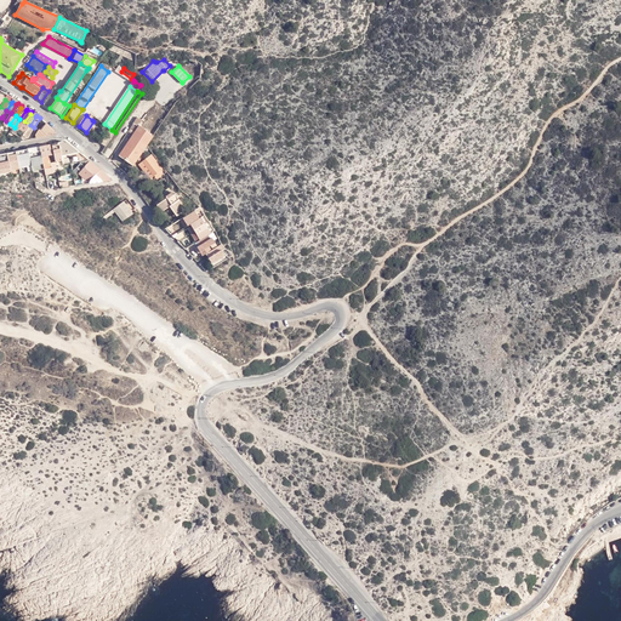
[(24,121),(20,119),(15,127),(18,130),(24,121)]
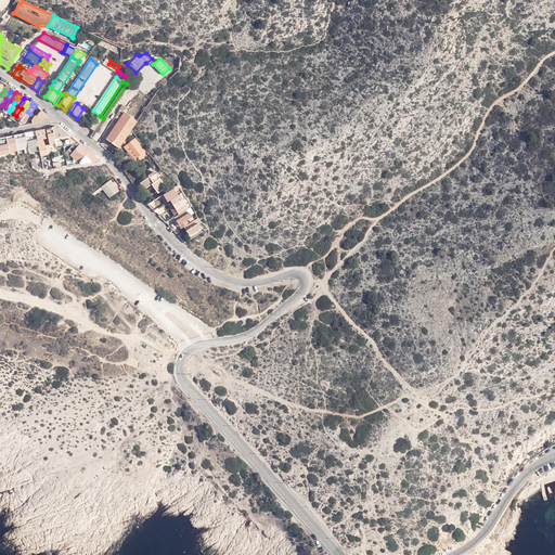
[(27,112),(22,108),(16,116),(22,119),(27,112)]
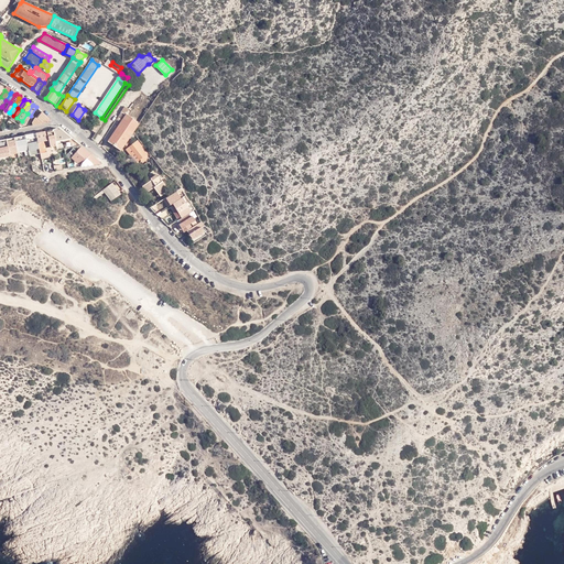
[(49,117),(41,110),(35,117),(33,118),(31,122),(32,125),(49,121),(49,117)]
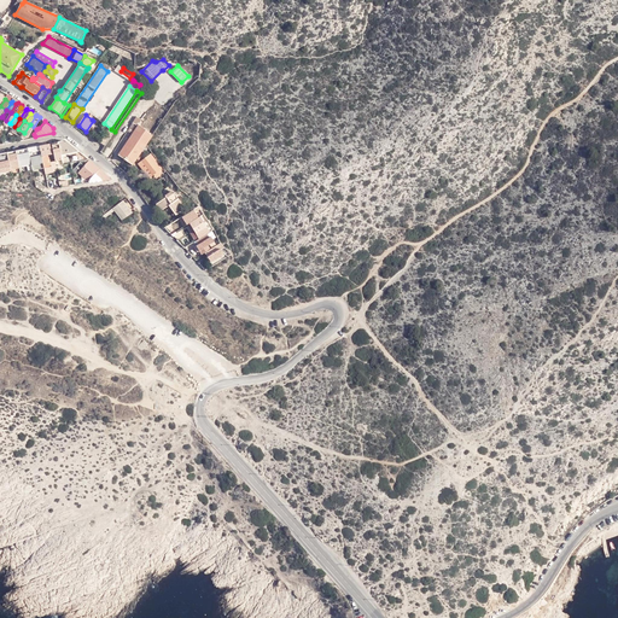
[(34,127),(30,124),(24,133),(23,135),(28,138),(34,127)]
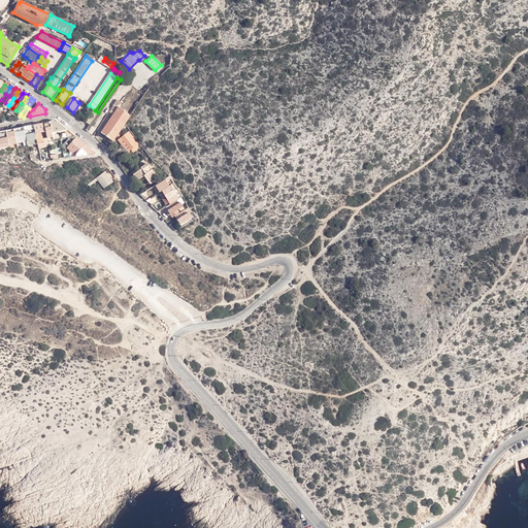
[(120,130),(122,128),(125,124),(131,116),(118,106),(109,120),(101,132),(113,140),(120,130)]
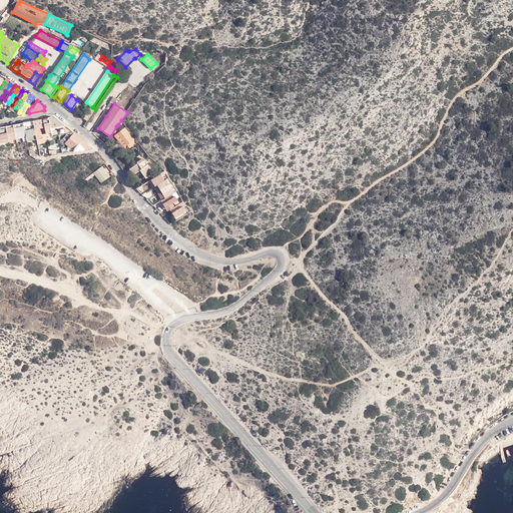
[(83,118),(87,121),(94,111),(90,108),(83,118)]
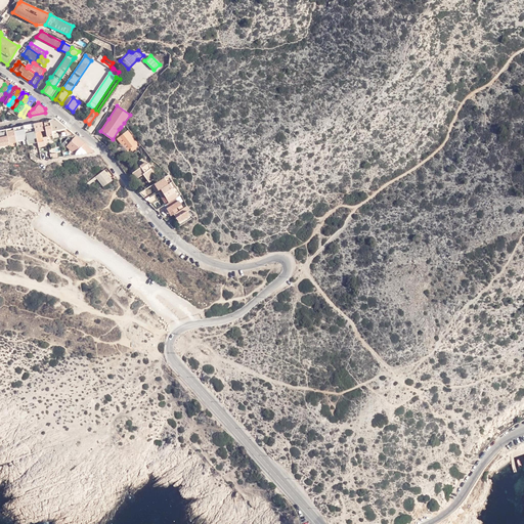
[(66,129),(68,129),(57,120),(50,121),(53,132),(66,129)]
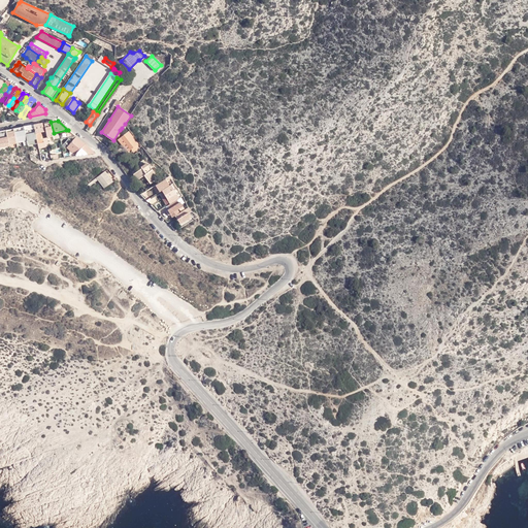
[(54,133),(51,122),(45,123),(45,127),(46,131),(47,133),(48,137),(54,136),(54,133)]
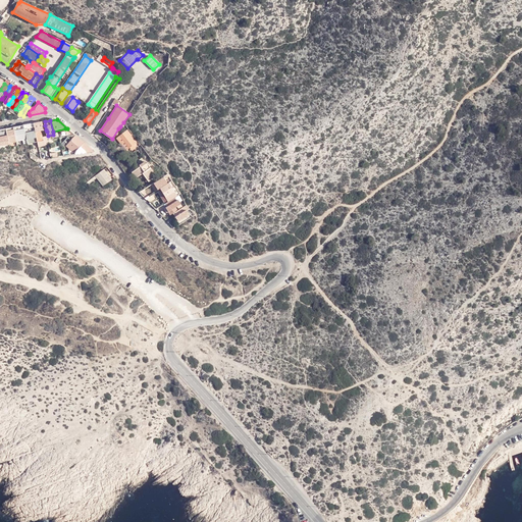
[(42,133),(45,132),(45,129),(44,125),(43,122),(35,124),(37,134),(42,133)]
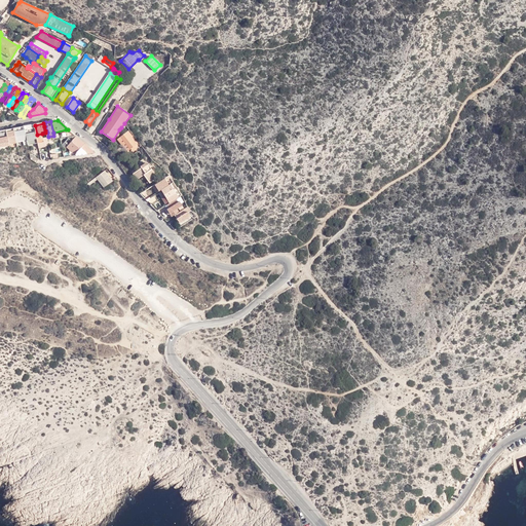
[(37,135),(35,125),(25,127),(26,129),(29,146),(39,144),(37,135)]
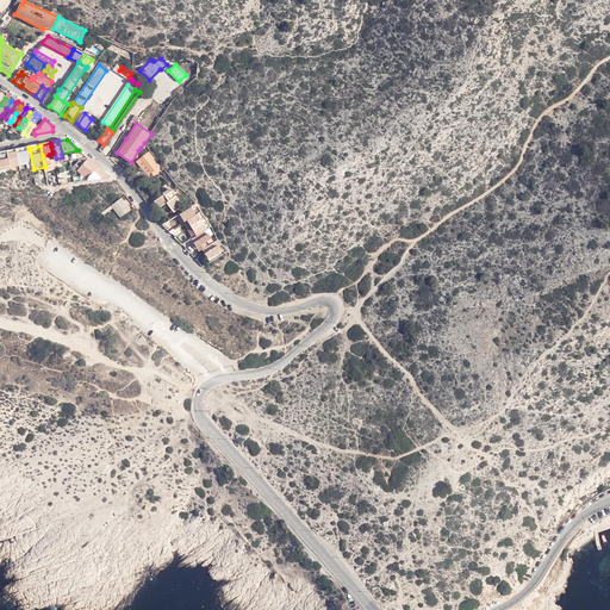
[(29,169),(33,169),(30,150),(18,153),(20,166),(27,165),(29,169)]
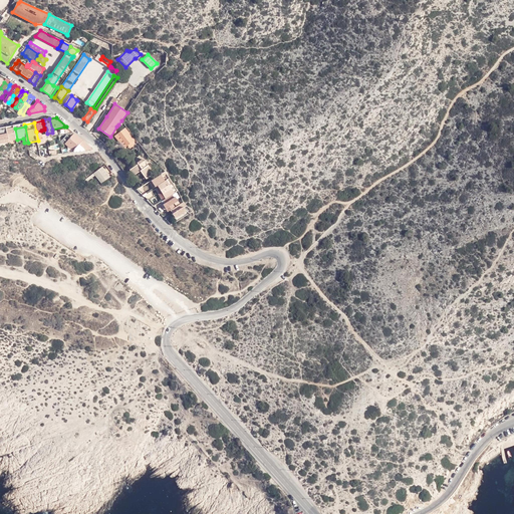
[(8,131),(7,127),(0,129),(0,145),(10,143),(10,142),(8,131)]
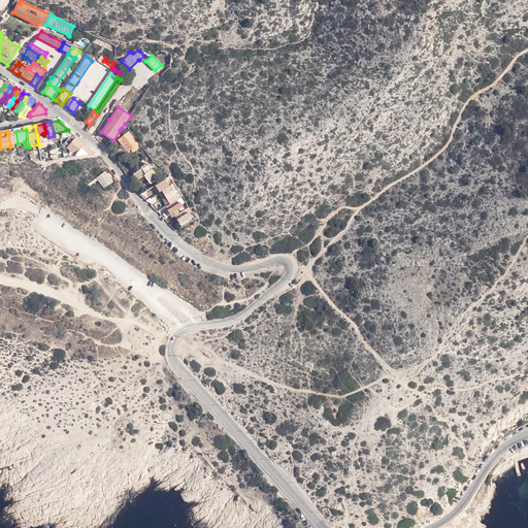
[(10,145),(18,144),(18,143),(15,132),(8,134),(10,145)]
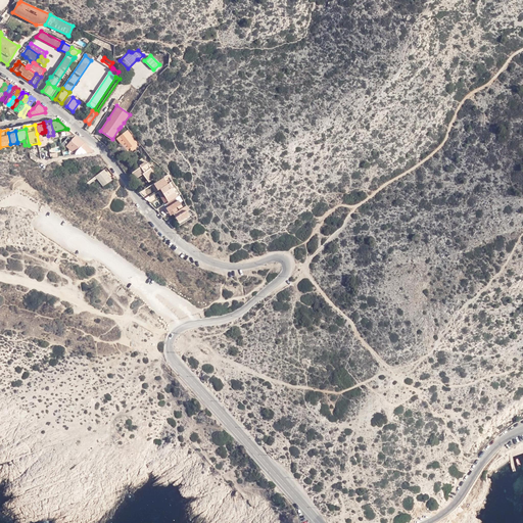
[(125,132),(127,135),(135,144),(137,143),(127,131),(125,132)]
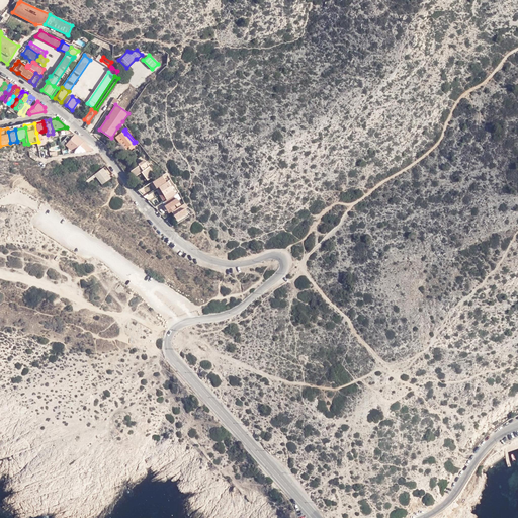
[(134,143),(125,134),(121,137),(130,147),(134,143)]
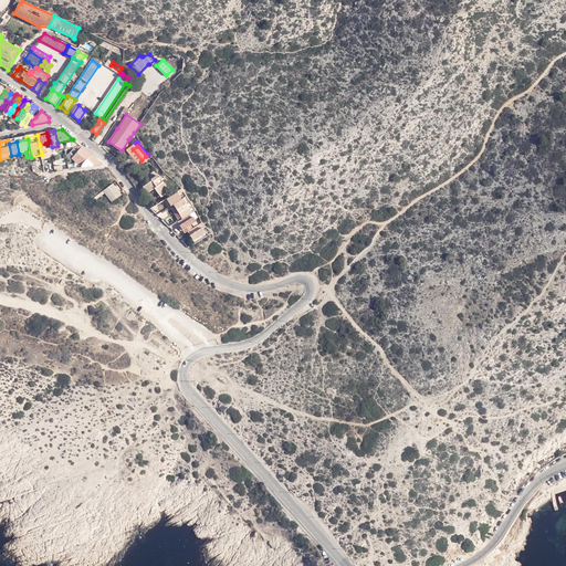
[(81,149),(83,147),(82,147),(77,147),(72,155),(74,157),(81,149)]
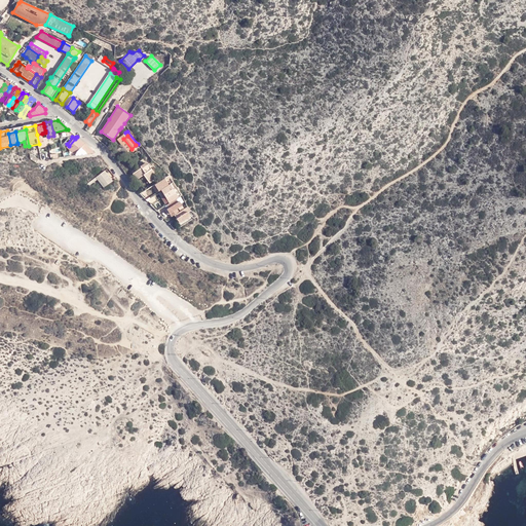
[(83,147),(86,144),(77,137),(75,139),(83,147)]
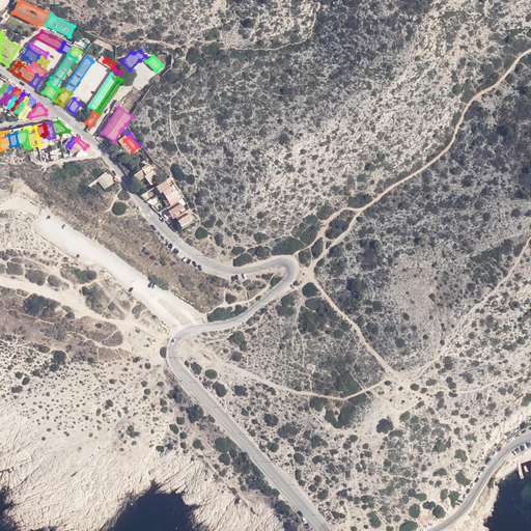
[(133,150),(124,140),(122,138),(119,141),(130,152),(133,150)]
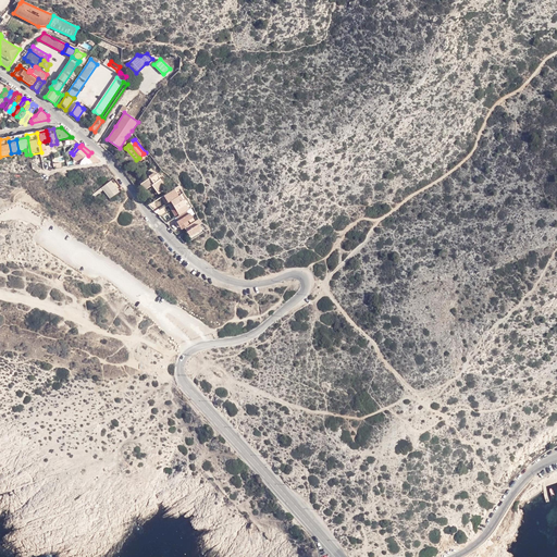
[(82,164),(88,156),(79,147),(73,155),(72,157),(82,164)]
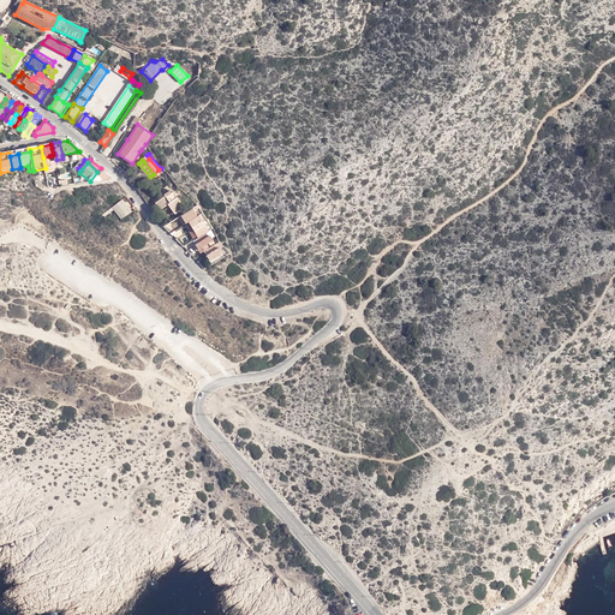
[(103,180),(113,179),(101,168),(97,172),(103,180)]
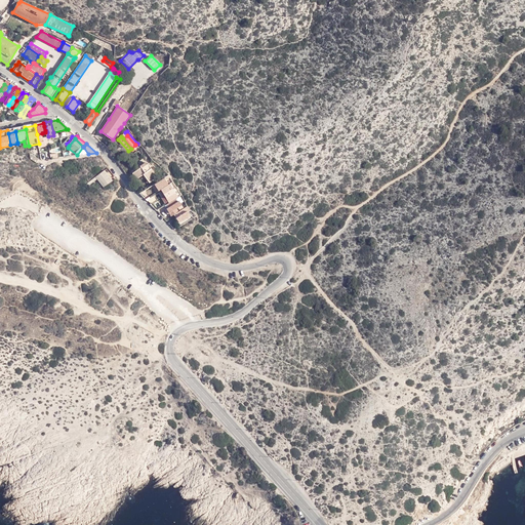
[(77,156),(88,154),(83,147),(77,155),(77,156)]
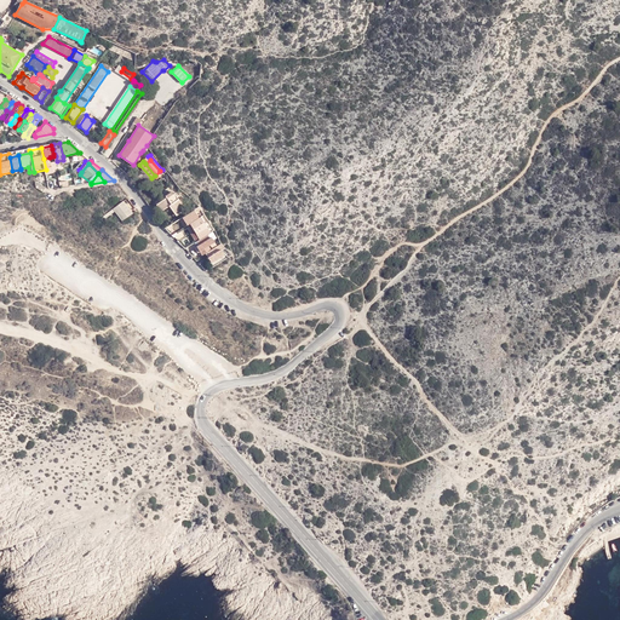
[(50,191),(57,190),(56,179),(51,181),(50,174),(47,176),(50,191)]
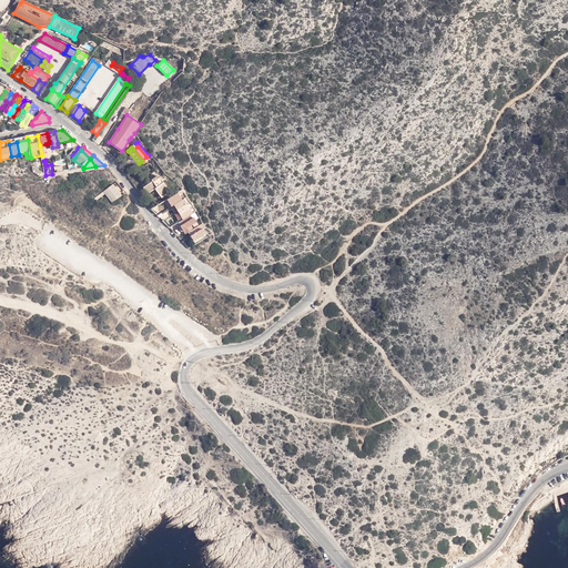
[(34,174),(40,179),(43,174),(32,166),(34,174)]
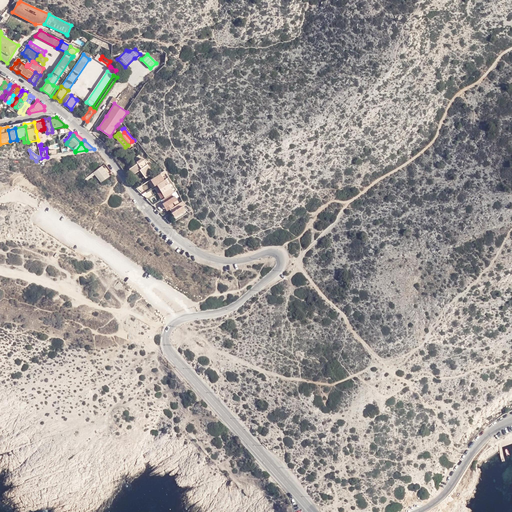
[(144,160),(138,164),(129,171),(134,177),(140,172),(147,180),(151,176),(149,173),(151,171),(147,165),(144,160)]
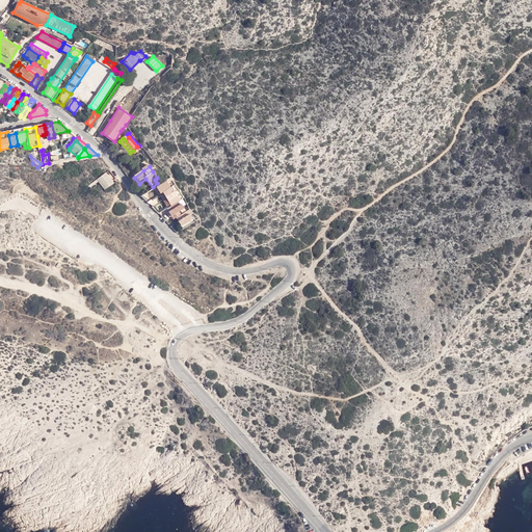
[(155,169),(153,171),(157,178),(158,178),(162,175),(155,169)]
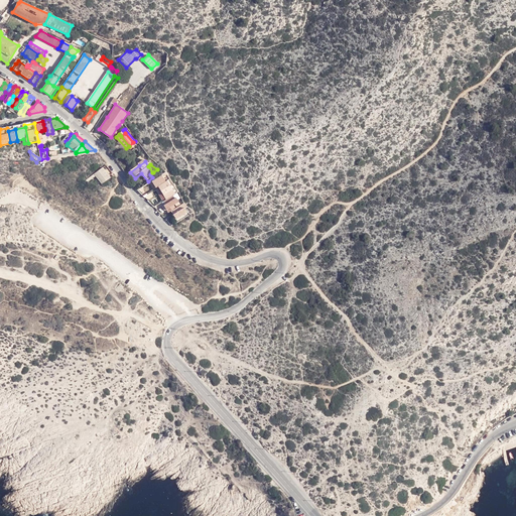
[(103,184),(112,178),(104,168),(96,174),(97,176),(103,184)]
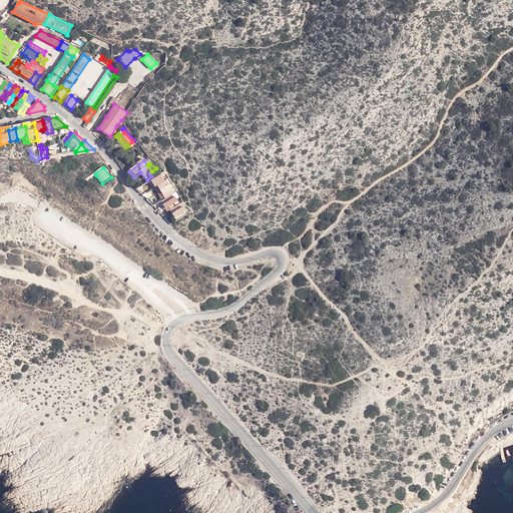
[(157,185),(164,180),(160,174),(151,180),(155,186),(157,185)]
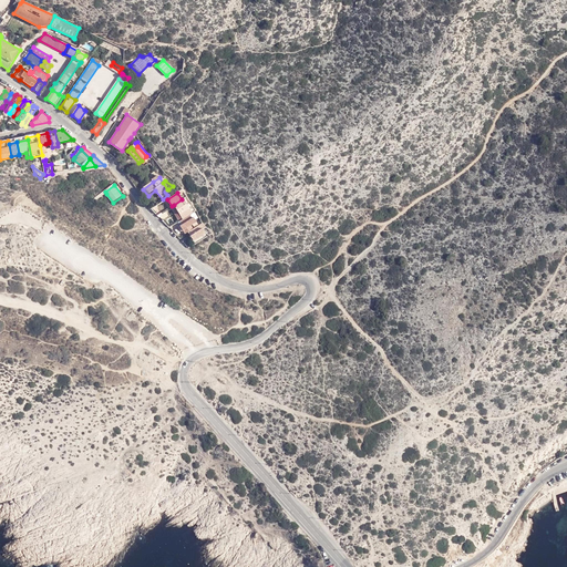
[(191,208),(187,204),(184,198),(182,199),(174,205),(181,214),(191,208)]
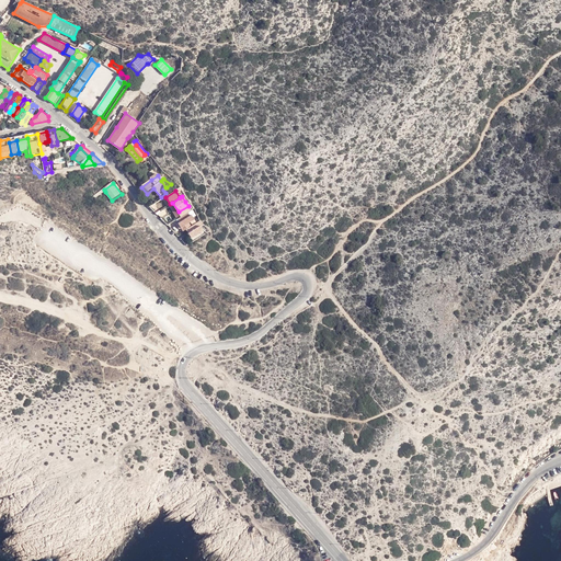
[(187,212),(191,210),(194,208),(192,204),(189,206),(179,212),(181,216),(187,212)]
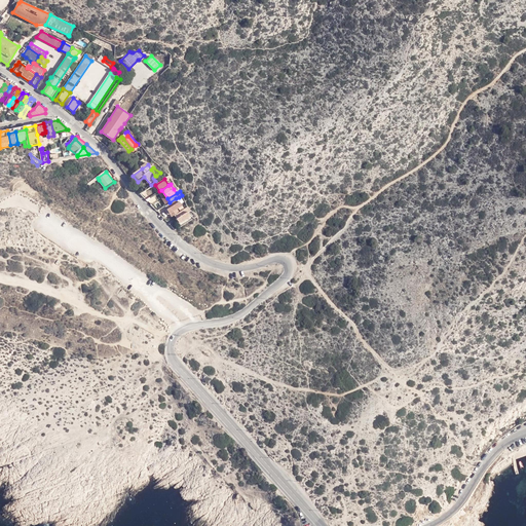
[(178,202),(176,198),(170,202),(166,204),(168,208),(167,210),(170,214),(172,217),(174,216),(179,212),(177,209),(182,205),(180,201),(178,202)]
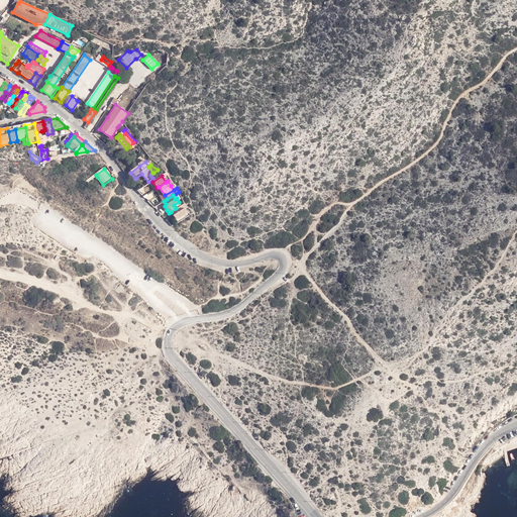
[(184,203),(176,208),(171,212),(178,222),(189,215),(184,208),(186,207),(184,203)]
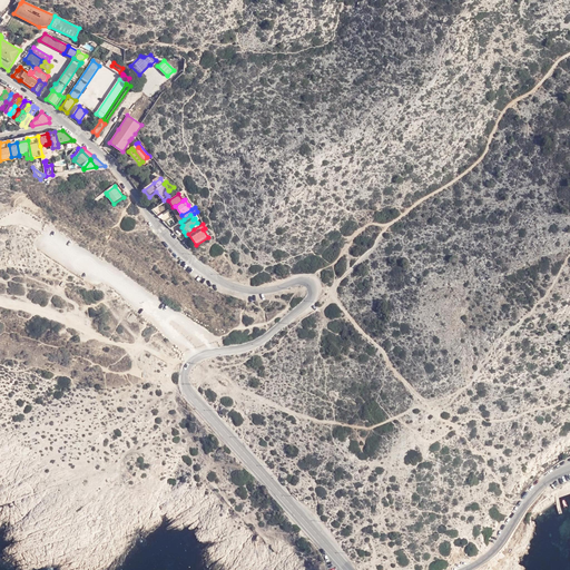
[(84,278),(94,286),(97,281),(87,274),(84,278)]
